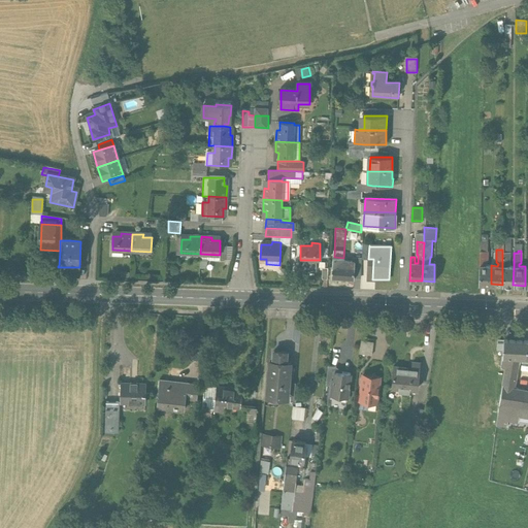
[(487,252),(479,252),(479,284),(491,284),(491,265),(485,265),(485,263),(487,262),(487,252)]
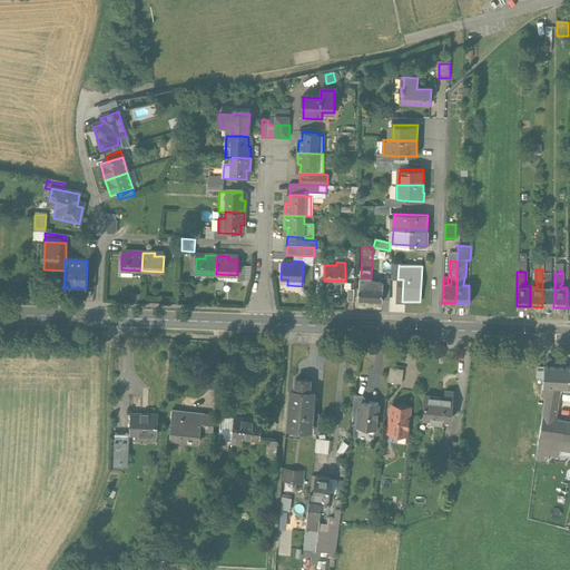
[(550,273),(542,273),(542,307),(553,307),(554,287),(547,287),(547,285),(550,283),(550,273)]
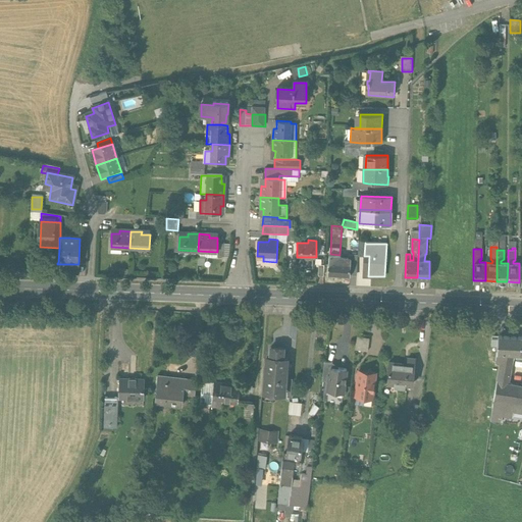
[(340,255),(330,254),(328,273),(350,275),(351,259),(338,258),(340,255)]
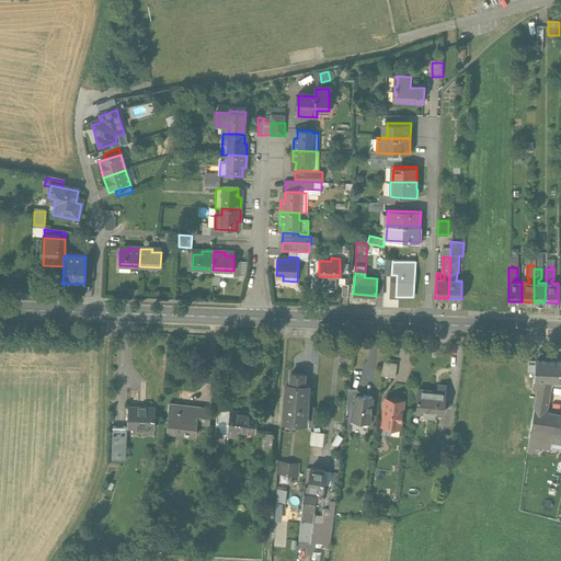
[(560,362),(535,361),(534,373),(534,378),(551,378),(560,379),(560,362)]
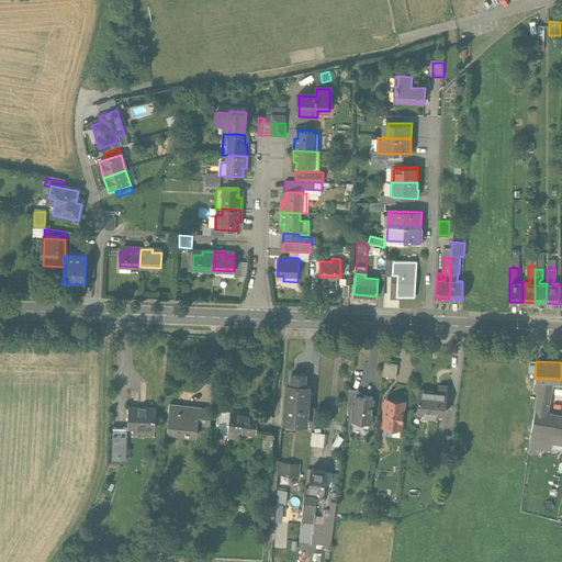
[(398,364),(385,362),(383,377),(396,378),(398,364)]
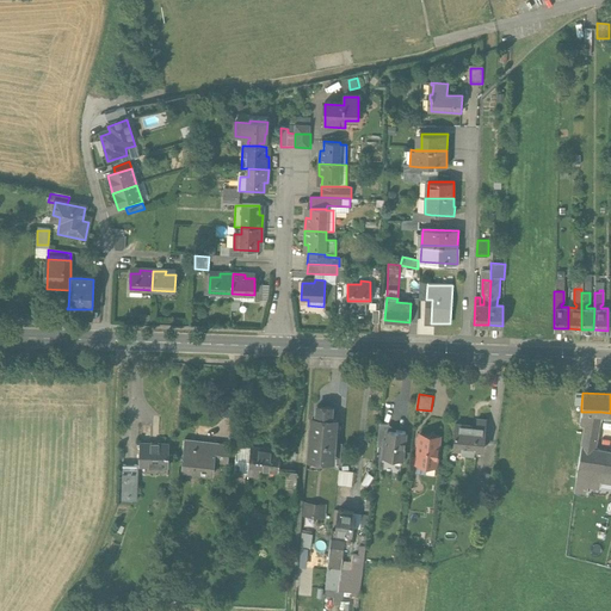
[(332,407),(318,406),(316,420),(312,420),(308,458),(319,460),(319,463),(332,464),(332,463),(333,456),(334,456),(335,442),(337,420),(331,420),(332,407)]
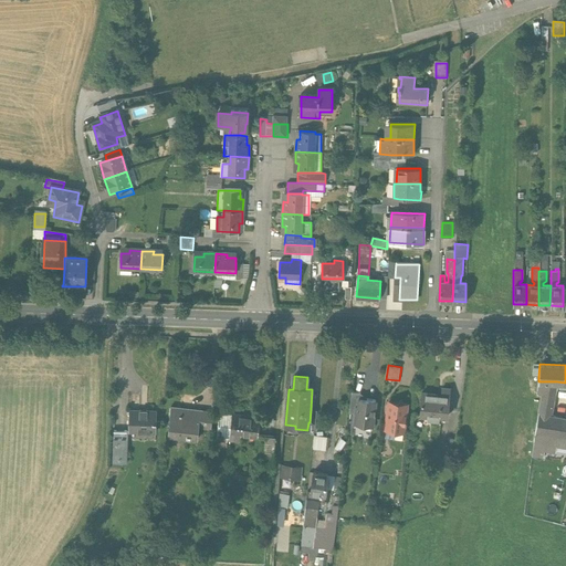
[(556,381),(538,381),(537,394),(542,394),(533,441),(556,443),(561,416),(549,415),(556,381)]
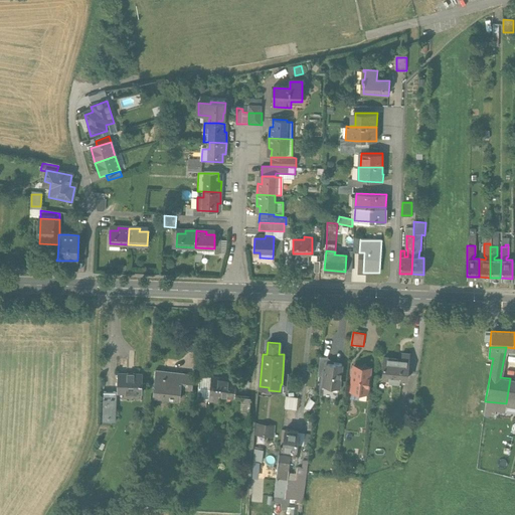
[(396,358),(384,357),(382,374),(401,376),(401,372),(407,373),(409,353),(401,352),(401,359),(396,359),(396,358)]
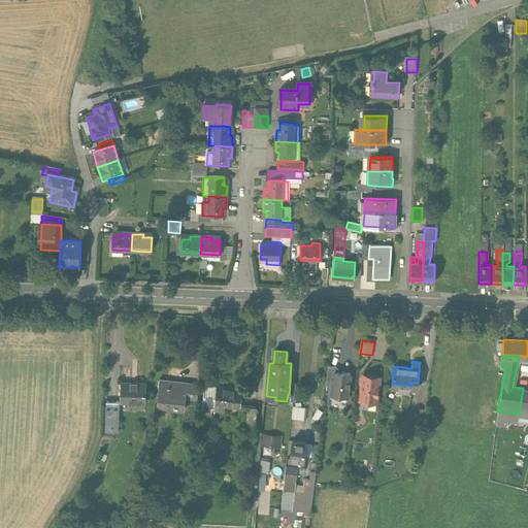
[(336,371),(337,366),(329,365),(327,384),(332,385),(333,377),(335,377),(336,371)]
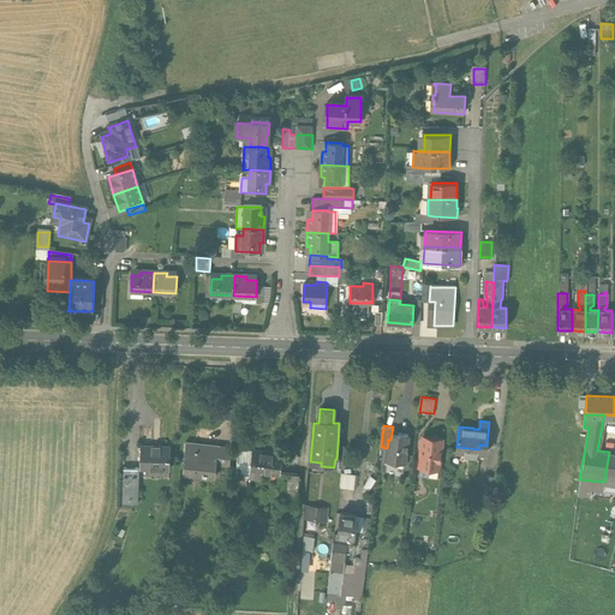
[(408,434),(392,433),(390,440),(388,440),(387,448),(386,459),(405,461),(406,457),(407,457),(408,452),(406,452),(408,434)]
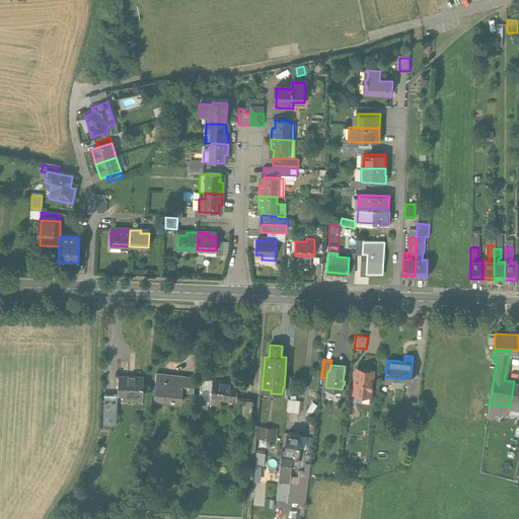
[(366,369),(357,368),(353,399),(369,401),(373,370),(370,370),(368,368),(366,369)]
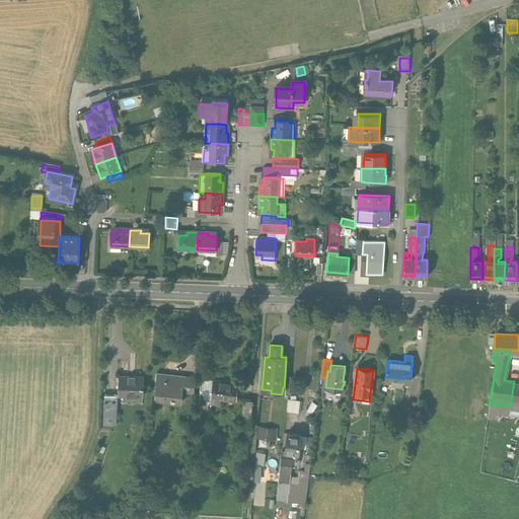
[(156,372),(154,398),(180,401),(181,390),(183,375),(182,375),(182,376),(156,373),(156,372)]
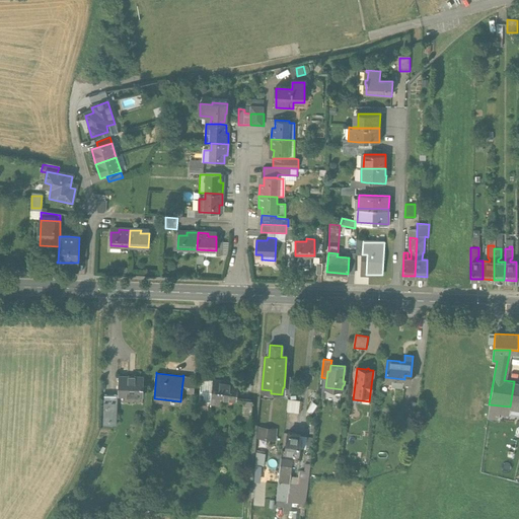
[(127,376),(119,376),(118,394),(120,394),(142,394),(142,376),(134,376),(134,375),(127,375),(127,376)]
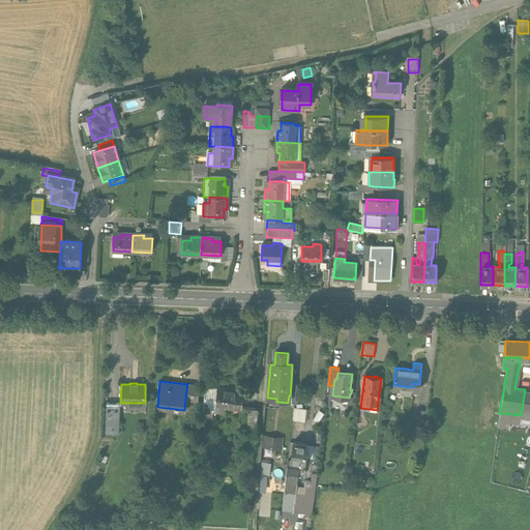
[(199,384),(187,383),(185,399),(197,400),(199,384)]
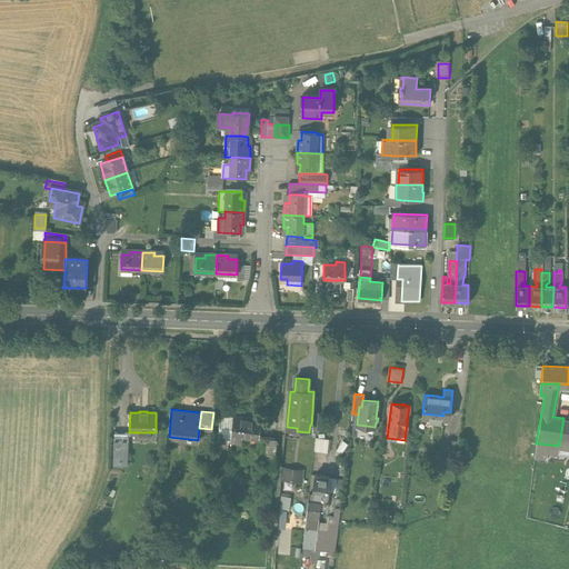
[(311,425),(310,425),(309,431),(317,432),(319,412),(312,411),(311,425)]
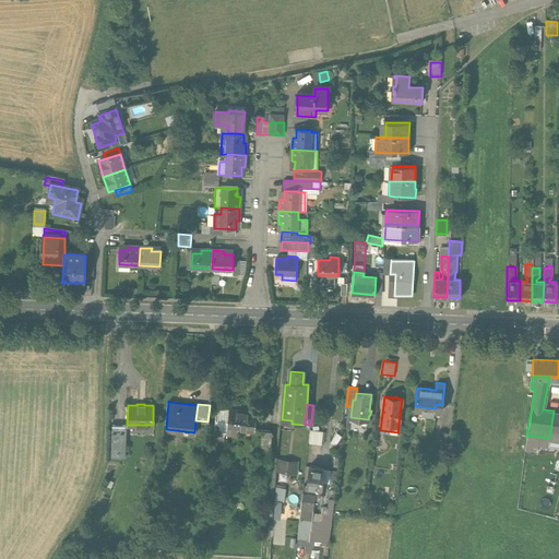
[(253,429),(256,411),(229,407),(227,431),(238,432),(238,428),(253,429)]
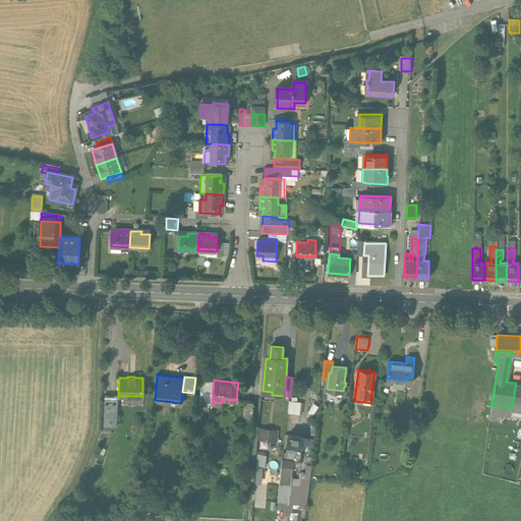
[(520,383),(516,383),(512,408),(520,409),(520,383)]
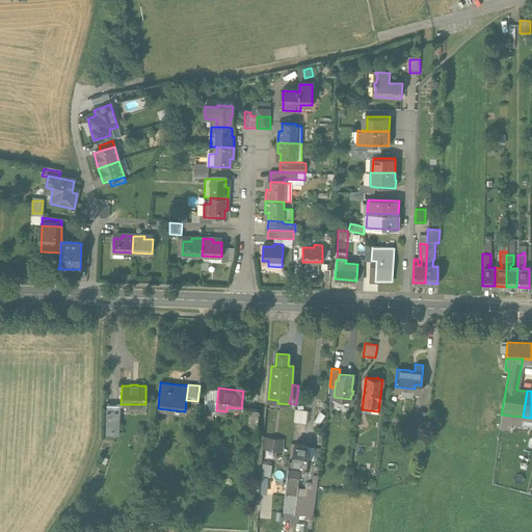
[(117,433),(118,404),(106,403),(105,433),(117,433)]
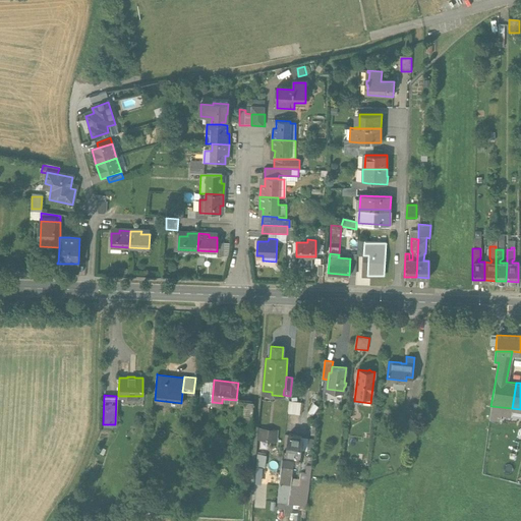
[(142,405),(142,396),(120,396),(120,404),(142,405)]
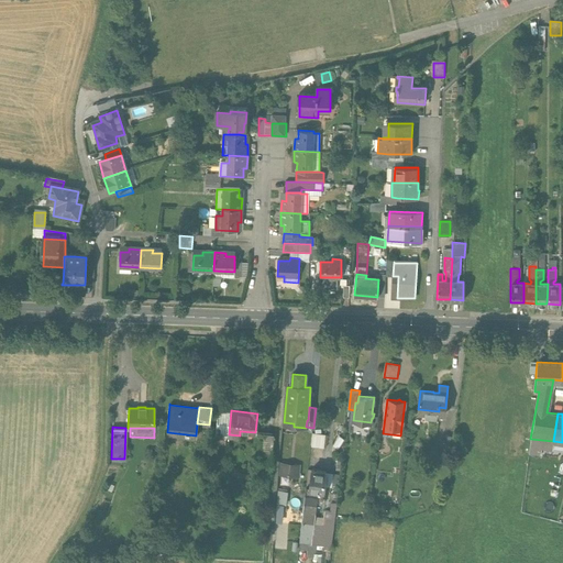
[(271,461),(272,434),(271,433),(264,432),(262,460),(271,461)]
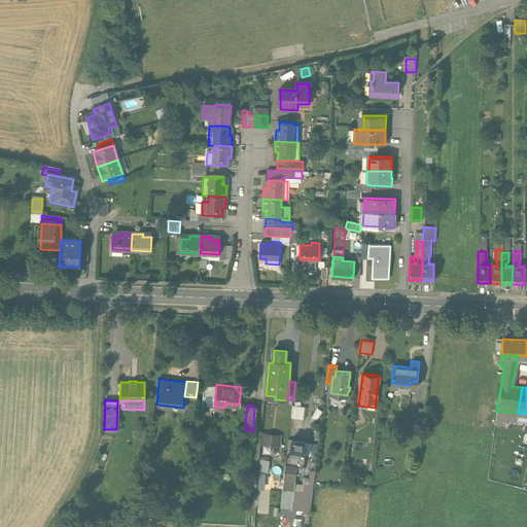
[(305,406),(293,405),(291,416),(304,418),(305,406)]
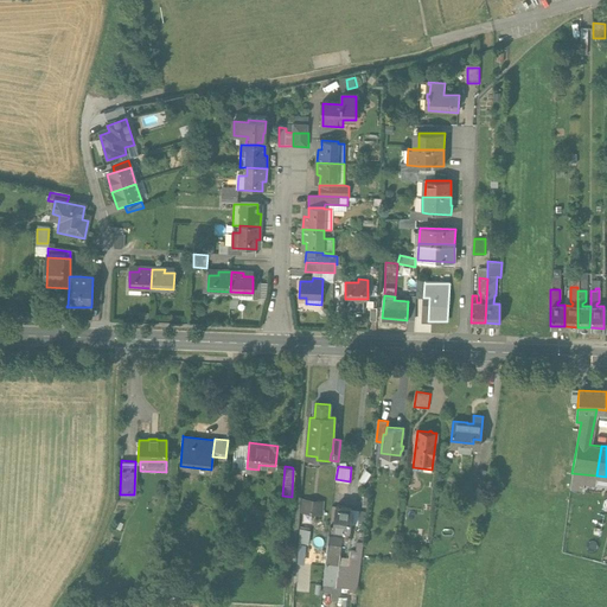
[(323,499),(304,498),(302,509),(321,511),(323,499)]
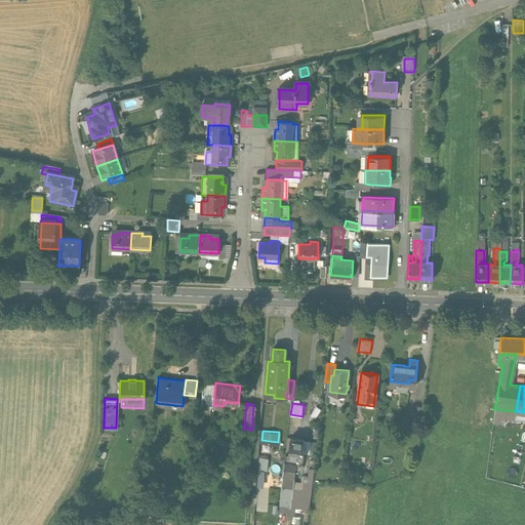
[(286,452),(283,475),(293,476),(295,460),(300,460),(304,437),(290,436),(288,452),(286,452)]
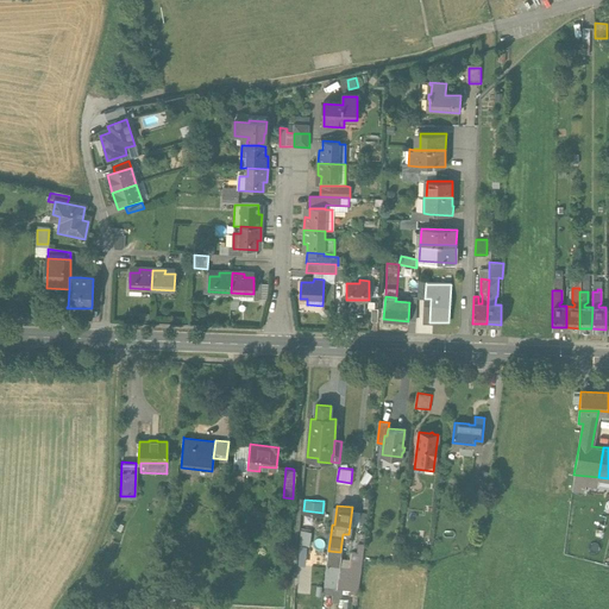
[(312,544),(313,528),(302,527),(301,542),(312,544)]
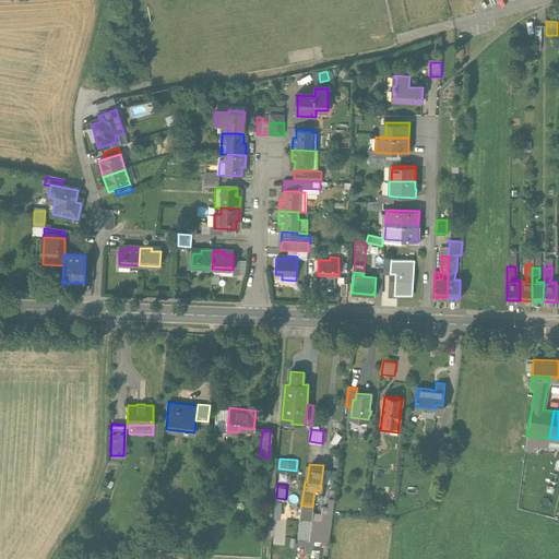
[(312,507),(301,506),(298,537),(310,538),(311,520),(312,507)]
